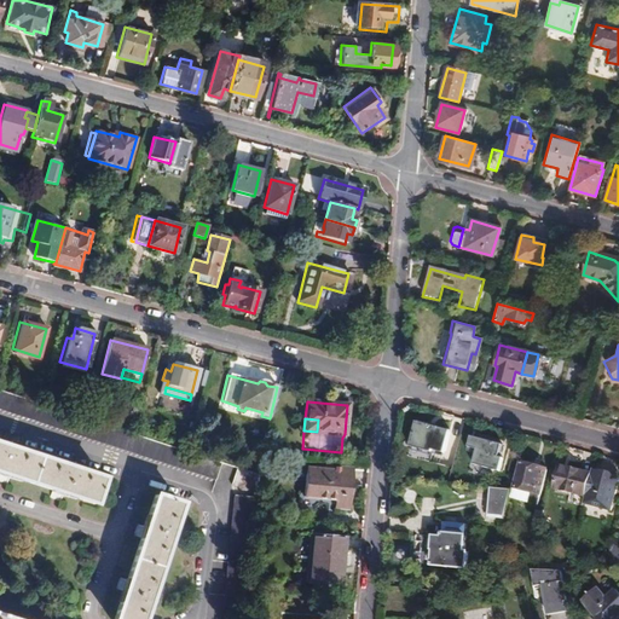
[(409,456),(451,466),(453,460),(444,457),(450,429),(416,421),(409,456)]
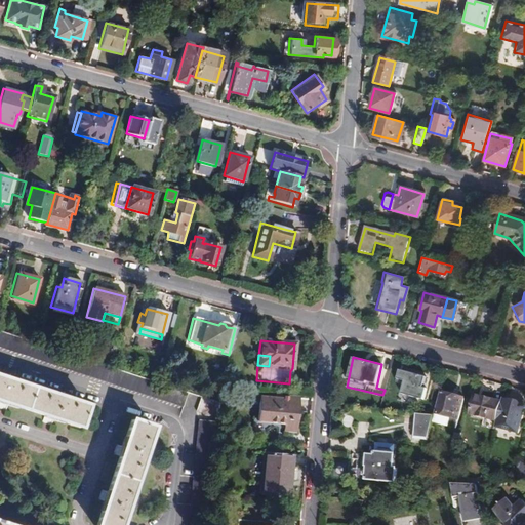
[(405,380),(400,401),(420,406),(429,372),(401,365),(397,378),(405,380)]
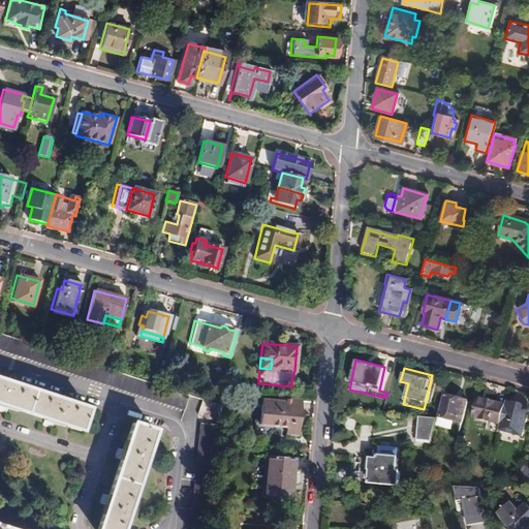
[(88,409),(0,380),(0,404),(4,406),(50,421),(80,431),(88,409)]
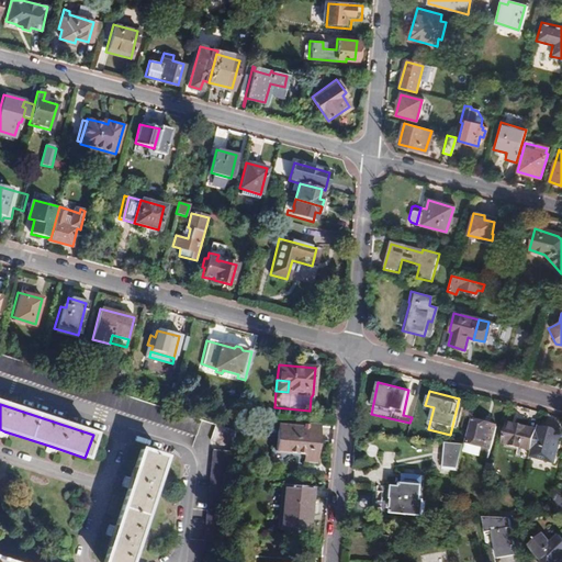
[(481,447),(479,457),(486,459),(495,426),(472,420),(467,444),(481,447)]
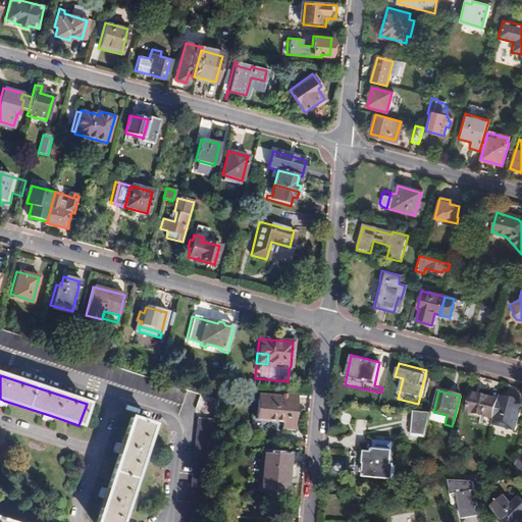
[(293,428),(296,395),(281,394),(281,397),(257,394),(255,418),(282,421),(282,427),(293,428)]
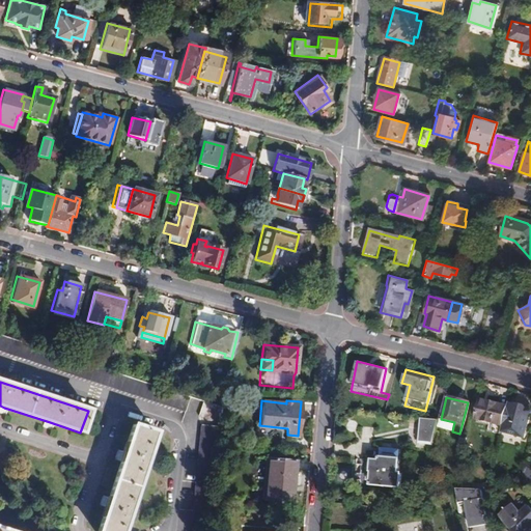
[(474,419),(500,425),(505,407),(478,400),(474,419)]
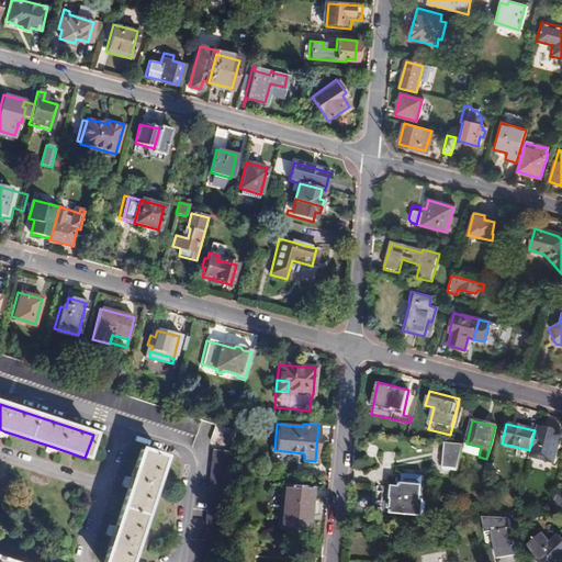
[(532,459),(559,467),(561,456),(561,431),(542,426),(541,431),(534,453),(532,459)]
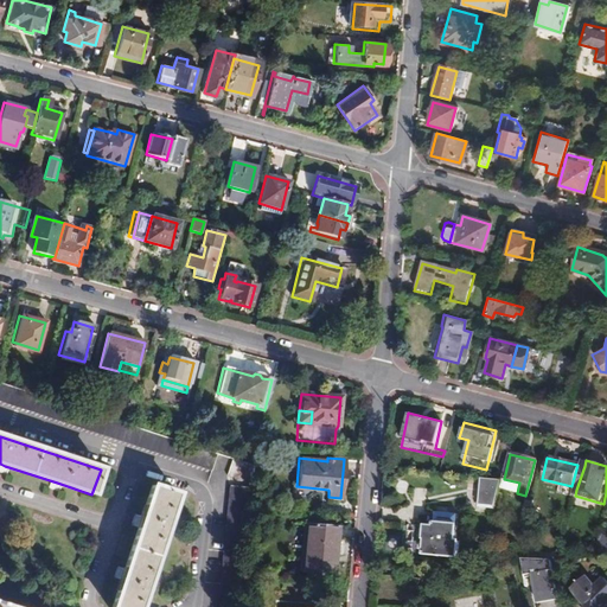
[(499,484),(498,487),(517,493),(519,483),(504,479),(500,478),(499,484)]
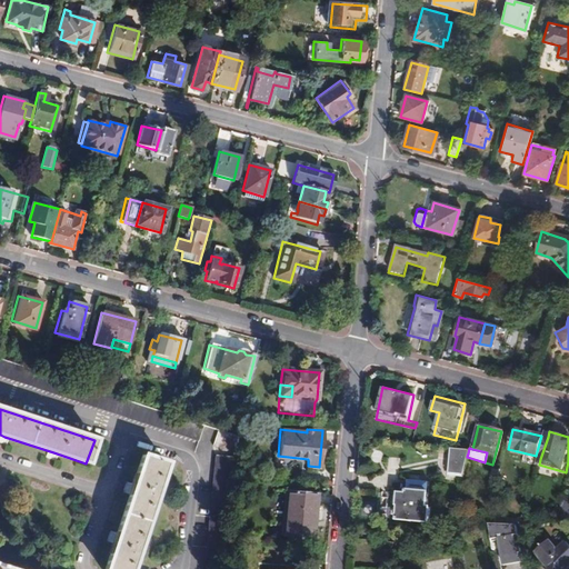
[(448,476),(461,479),(467,457),(468,453),(453,450),(448,476)]
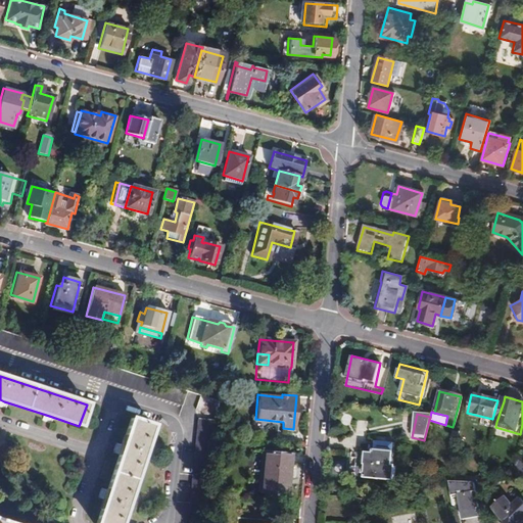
[(96,522),(120,522),(152,426),(130,420),(121,446),(105,495),(96,522)]
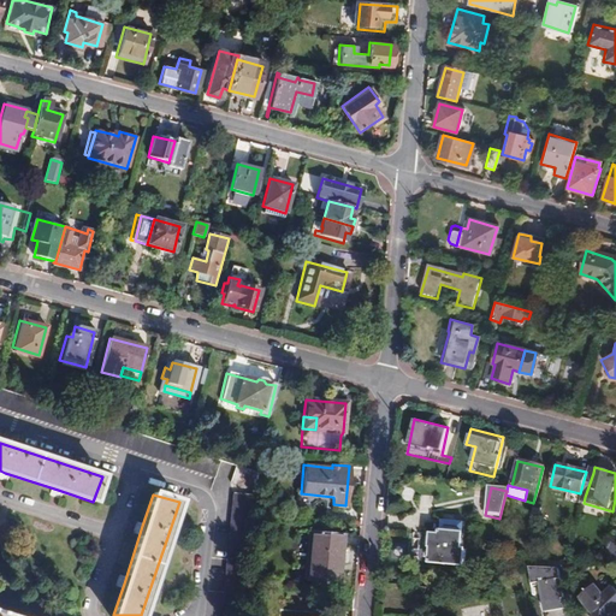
[(528,525),(533,527),(539,509),(533,507),(528,525)]
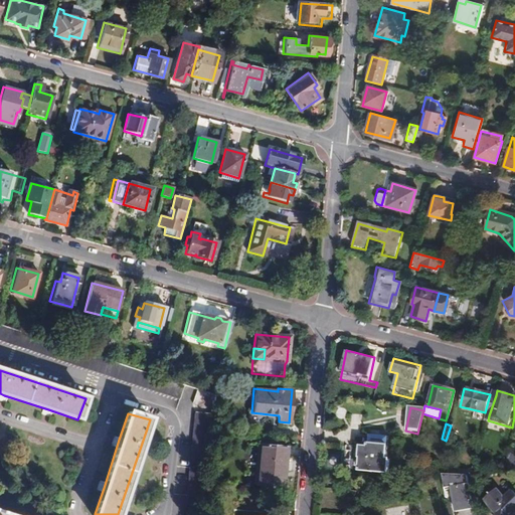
[(198,514),(207,427),(193,426),(184,514),(198,514)]
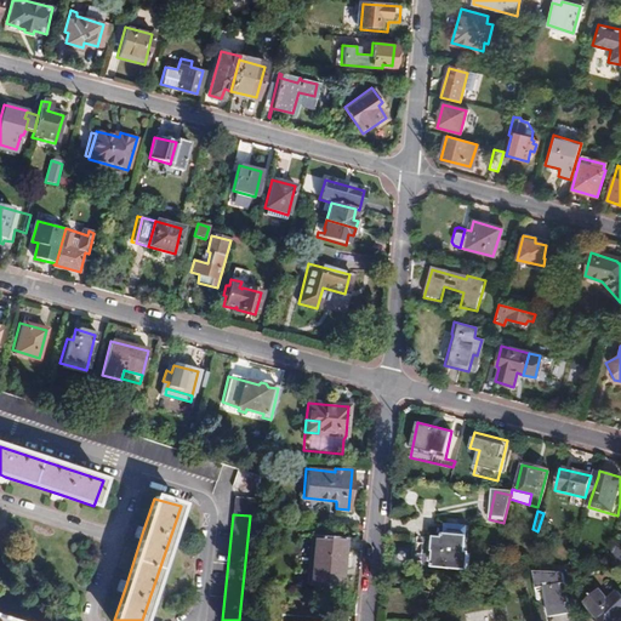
[(432,568),(466,571),(467,554),(463,553),(466,528),(461,527),(459,524),(456,523),(453,523),(450,527),(444,525),(442,541),(421,539),(417,570),(432,571),(432,568)]
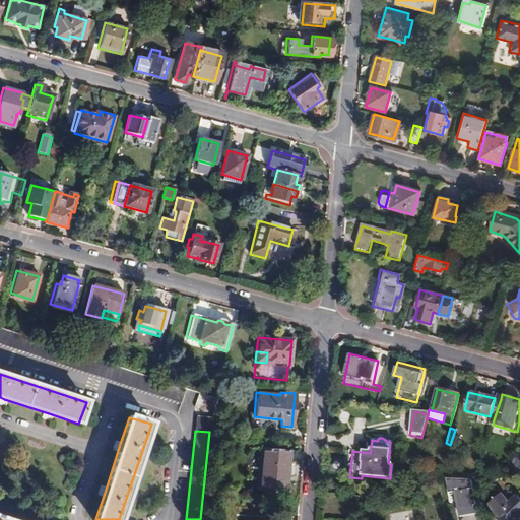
[(285,492),(289,451),(259,448),(256,489),(285,492)]
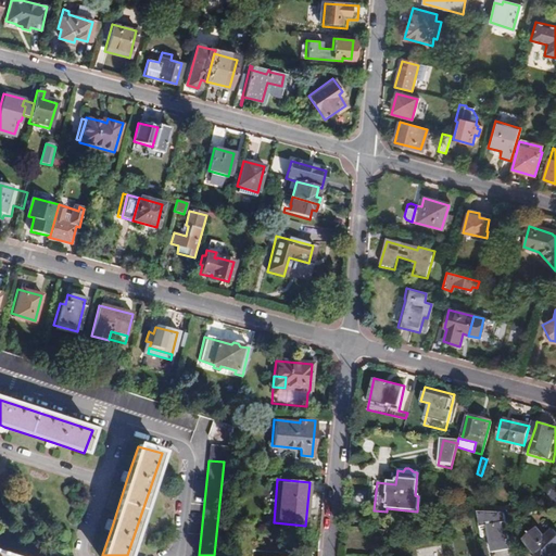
[(555,491),(544,491),(541,507),(555,507),(555,491)]
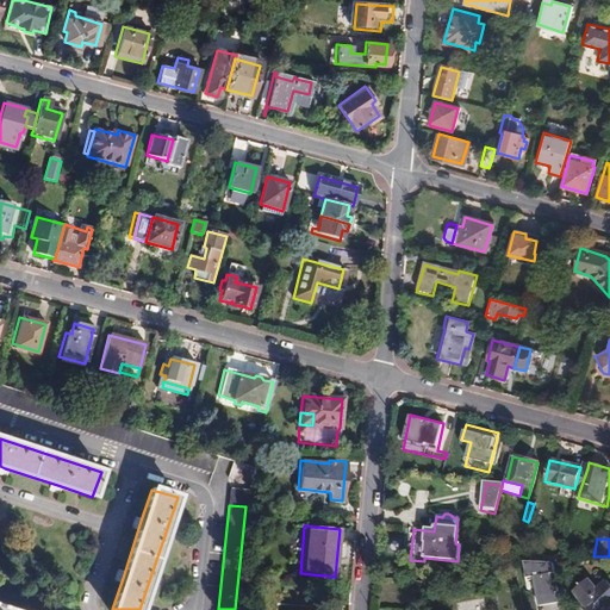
[(570,566),(568,558),(559,559),(560,568),(570,566)]
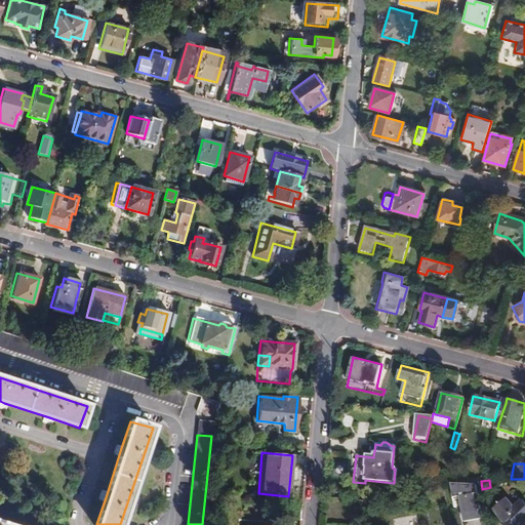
[(449,483),(452,498),(458,497),(462,522),(481,519),(478,502),(474,502),(473,494),(476,493),(474,485),(449,483)]
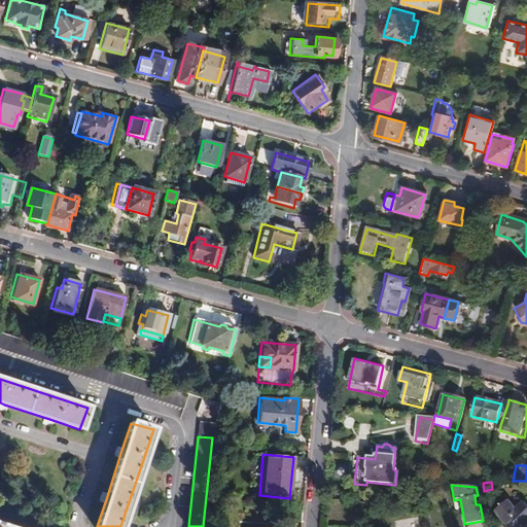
[(523,526),(525,525),(526,523),(526,507),(522,501),(515,510),(506,500),(501,504),(500,503),(497,505),(498,506),(493,512),(505,526),(523,526)]
